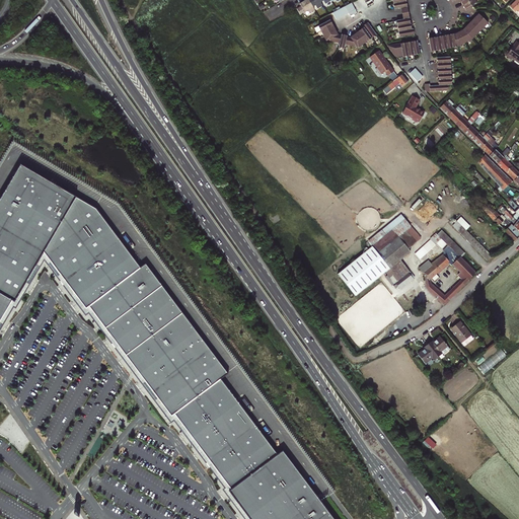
[(301,6),(297,9),(300,15),(308,10),(310,13),(315,10),(313,7),(308,0),(305,0),(300,4),(301,6)]
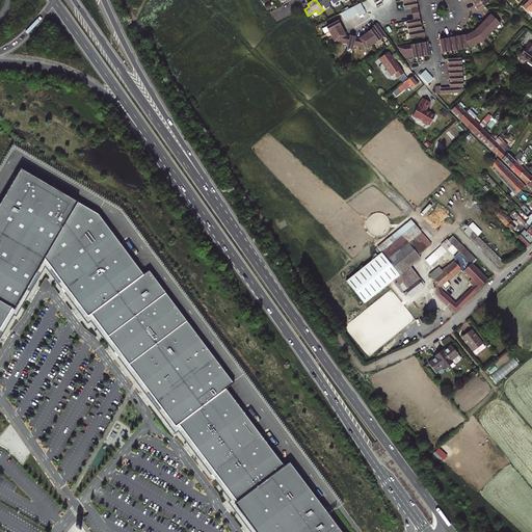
[(327,0),(316,0),(321,7),(324,5),(326,8),(331,5),(329,2),(327,0)]
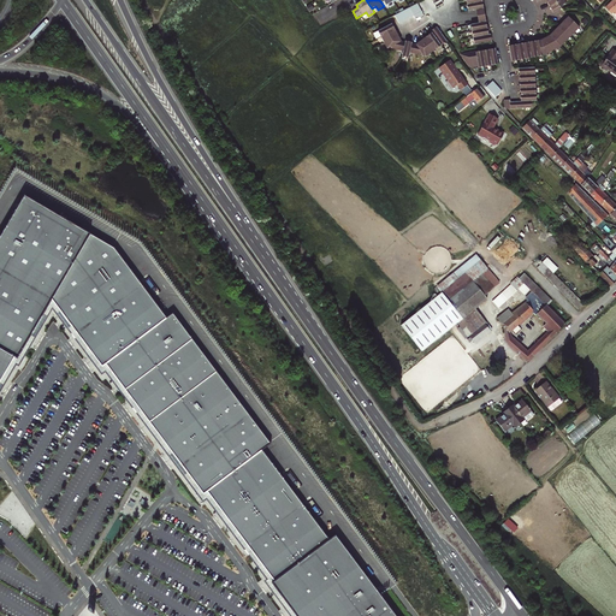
[(466,0),(468,11),(477,10),(484,7),(481,0),(466,0)]
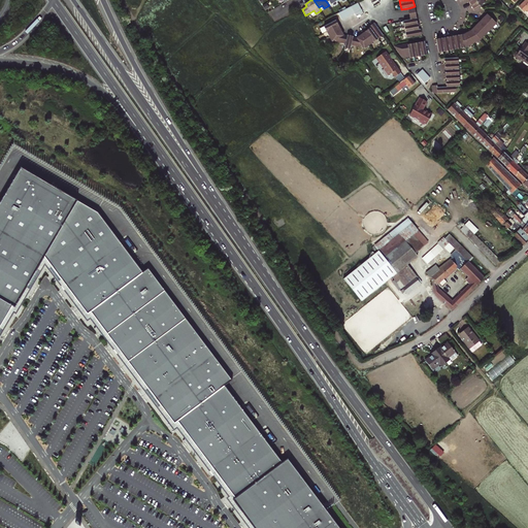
[(470,0),(471,0),(469,1),(473,9),(477,8),(477,6),(485,2),(483,0),(470,0)]
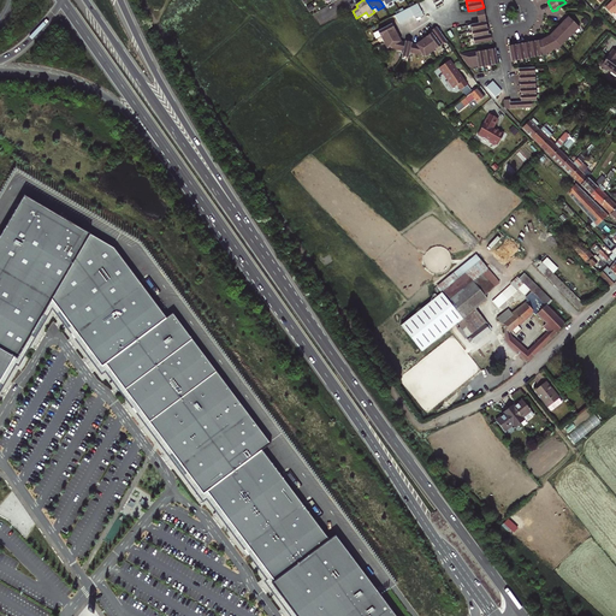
[(615,15),(615,0),(614,0),(605,9),(611,15),(614,12),(615,15)]
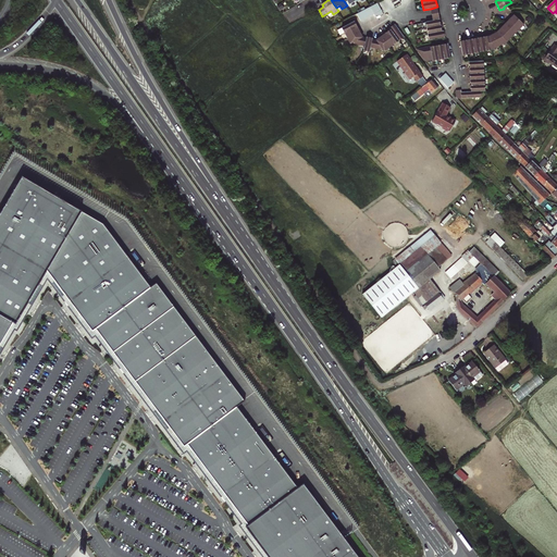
[(378,3),(371,7),(373,10),(374,13),(376,17),(383,13),(378,3)]
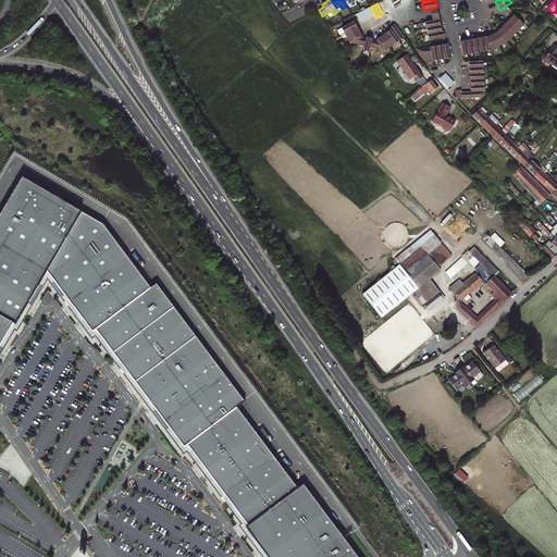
[(360,21),(371,15),(374,13),(373,10),(371,7),(368,9),(357,14),(360,21)]
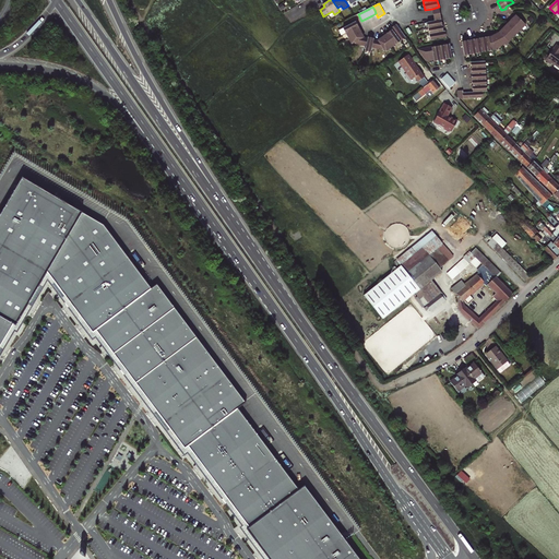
[(440,13),(439,10),(439,7),(432,9),(433,15),(435,21),(441,20),(441,18),(440,13)]
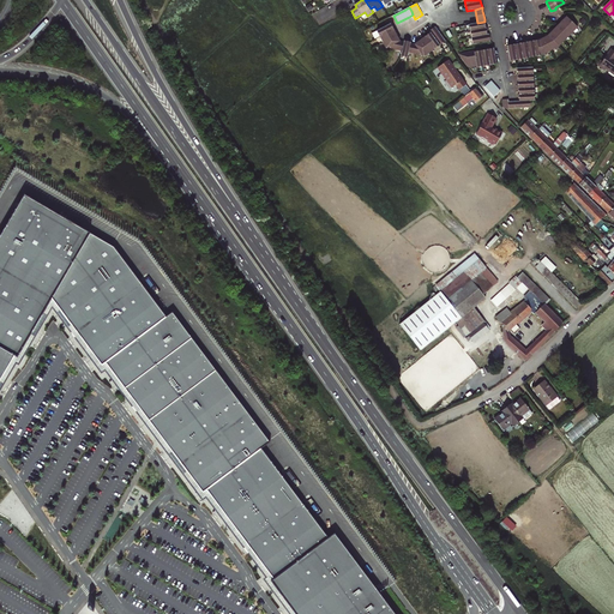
[(510,61),(536,56),(542,55),(559,46),(578,28),(566,16),(548,35),(549,36),(541,40),(540,41),(540,40),(530,41),(507,46),(510,61)]
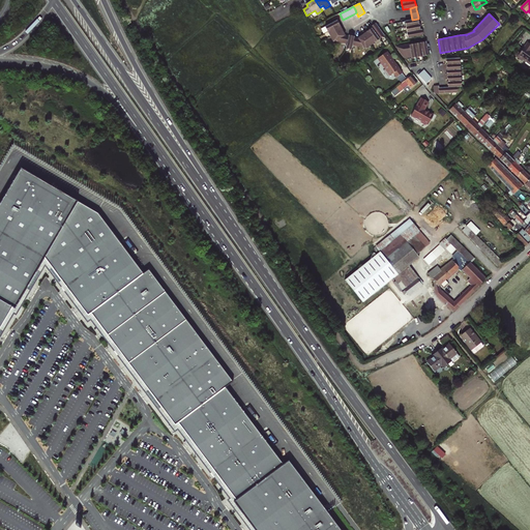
[(409,38),(423,35),(422,29),(420,30),(418,19),(412,20),(405,21),(409,38)]
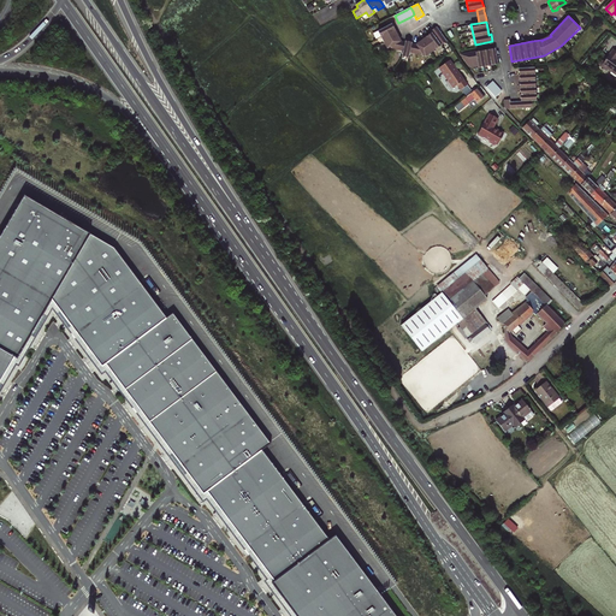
[(394,23),(378,31),(381,36),(388,48),(389,48),(403,51),(402,57),(409,58),(410,53),(425,55),(425,58),(448,41),(437,27),(431,30),(432,33),(416,43),(406,41),(406,42),(402,41),(395,27),(394,23)]
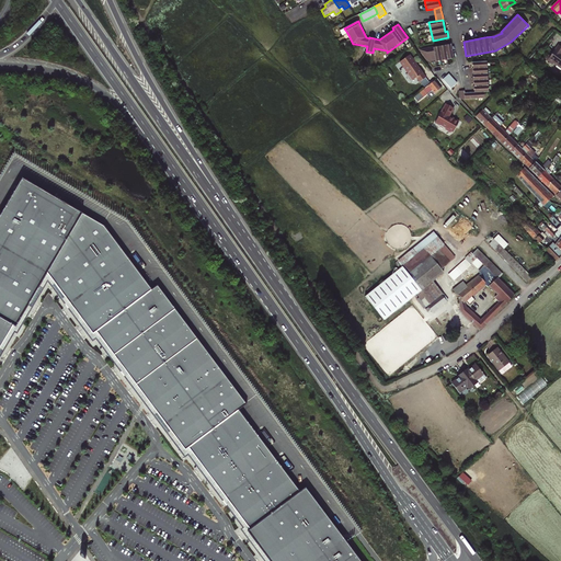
[(438,46),(437,47),(436,46),(421,48),(421,53),(428,63),(436,60),(436,61),(454,58),(451,44),(443,46),(442,45),(438,46)]
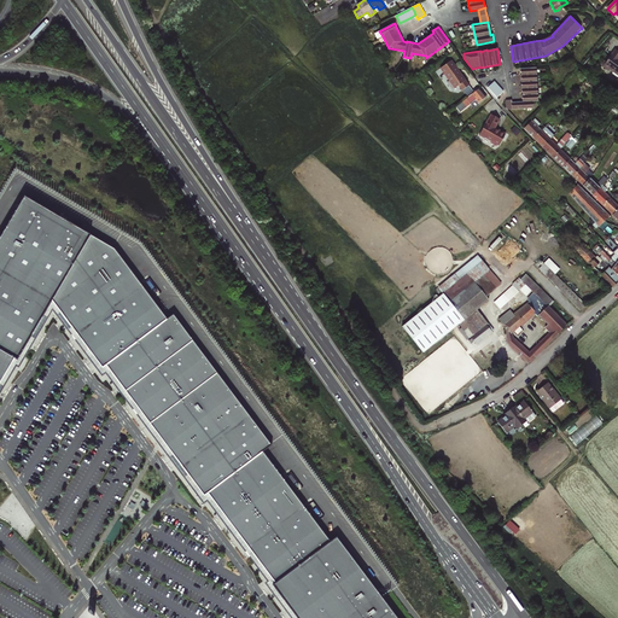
[(617,63),(617,60),(617,54),(614,52),(601,69),(607,74),(608,71),(617,79),(617,63)]
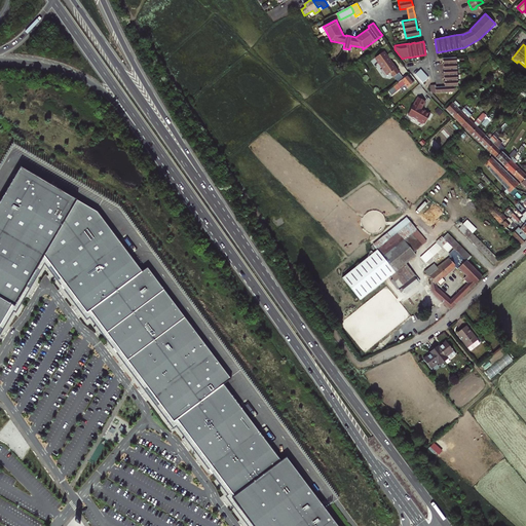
[(384,51),(375,59),(387,75),(390,73),(393,77),(400,73),(384,51)]
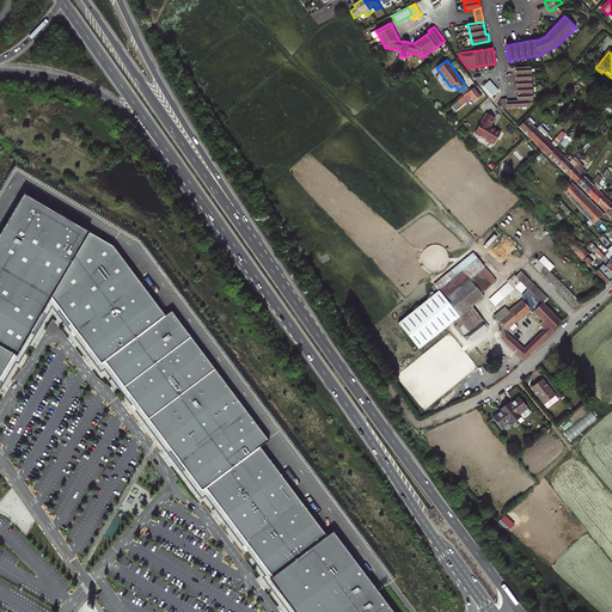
[(533,101),(532,86),(532,80),(531,67),(516,68),(515,78),(516,79),(515,85),(518,95),(516,95),(518,101),(507,102),(507,99),(501,99),(501,106),(502,109),(528,106),(528,101),(533,101)]
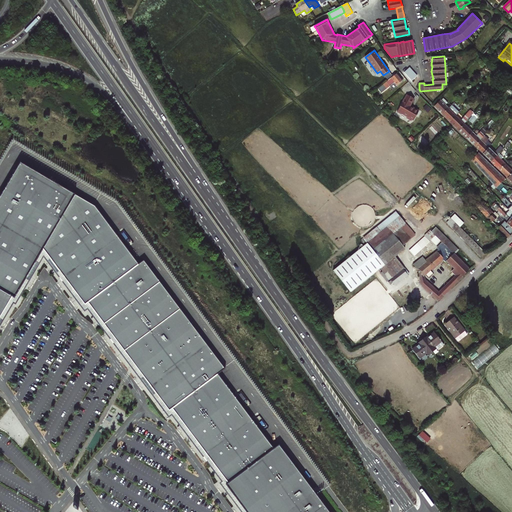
[(406,74),(413,82),(419,77),(411,69),(406,74)]
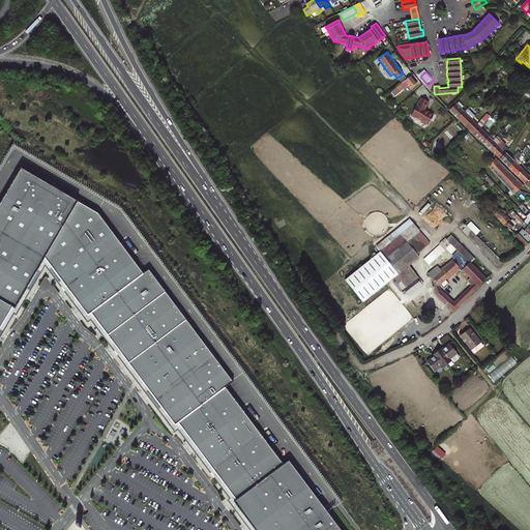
[(411,76),(400,84),(401,85),(404,89),(408,85),(411,88),(417,84),(411,76)]
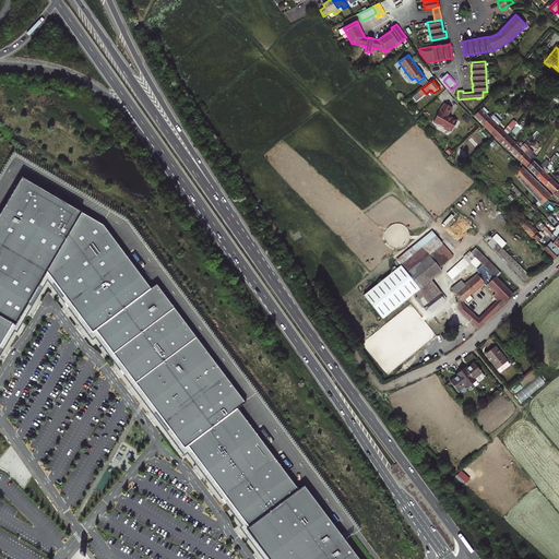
[(426,94),(423,90),(413,96),(417,100),(426,94)]
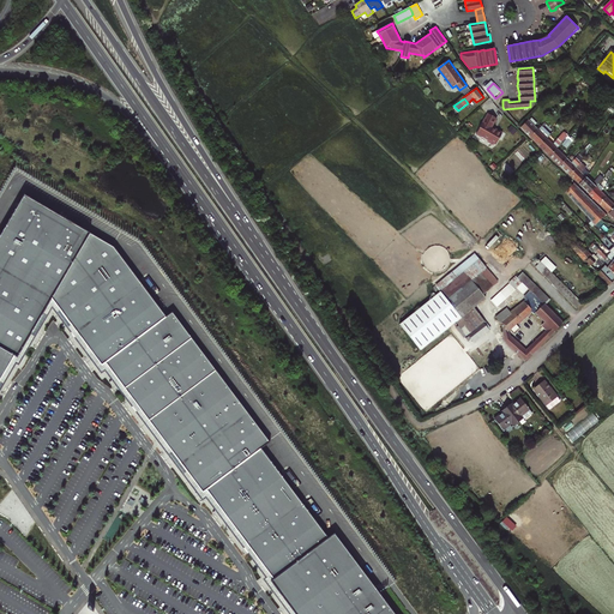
[(488,113),(476,134),(482,137),(482,136),(488,139),(488,142),(492,144),(494,143),(497,144),(503,132),(495,128),(495,131),(492,128),(493,127),(492,126),(497,118),(488,113)]
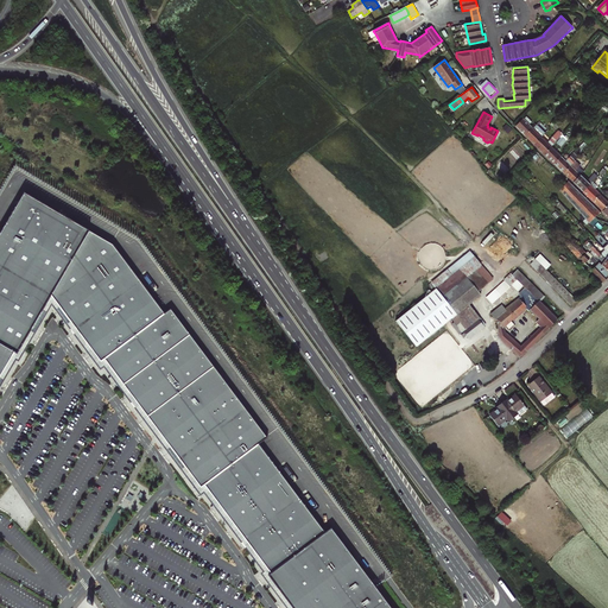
[(523,119),(515,126),(526,135),(532,128),(523,119)]
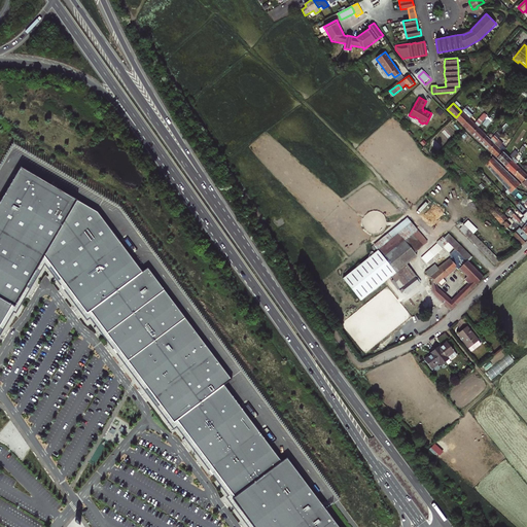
[(463,110),(461,111),(456,117),(463,126),(469,119),(472,116),(464,108),(463,110)]
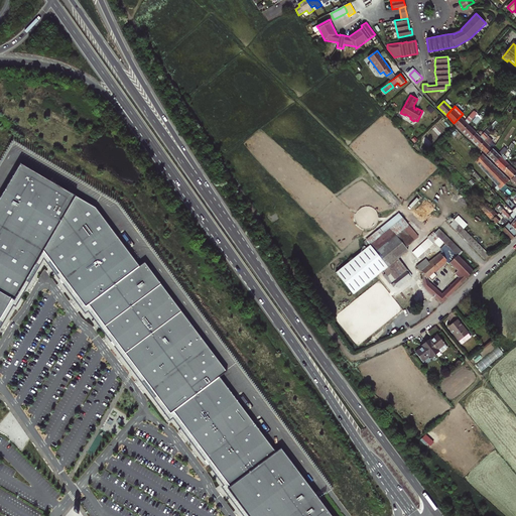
[(465,122),(460,117),(454,123),(463,131),(468,125),(478,114),(474,111),(465,122)]
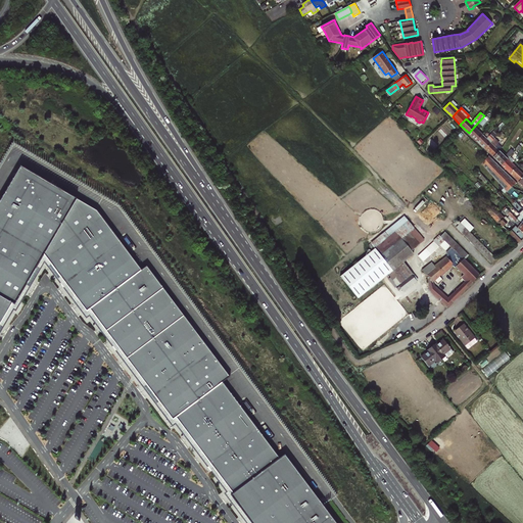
[(484,116),(479,124),(483,127),(488,120),(484,116)]
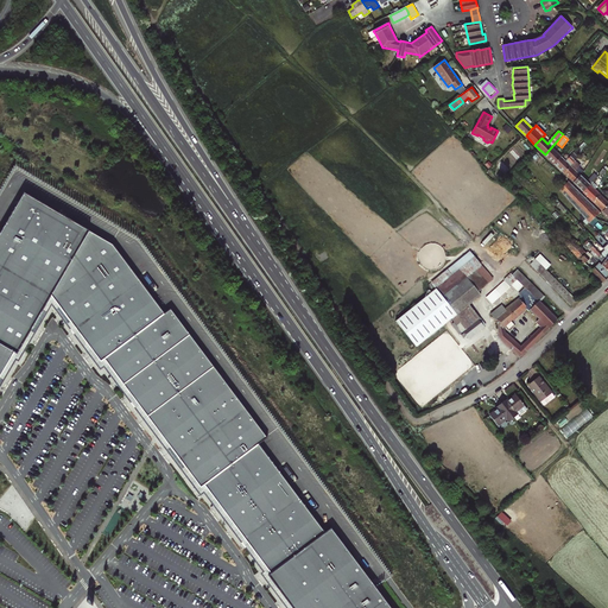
[(583,143),(576,150),(581,153),(587,145),(583,143)]
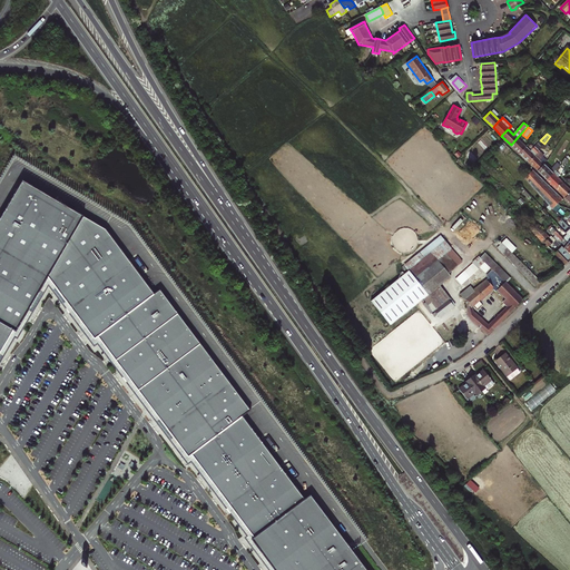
[(526,147),(517,138),(511,145),(520,153),(526,147)]
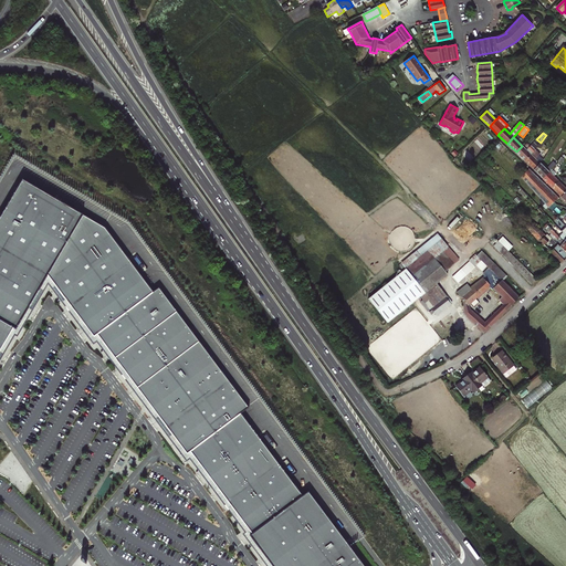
[(522,146),(516,152),(525,160),(534,152),(535,150),(541,143),(536,139),(530,147),(527,150),(526,149),(522,146)]
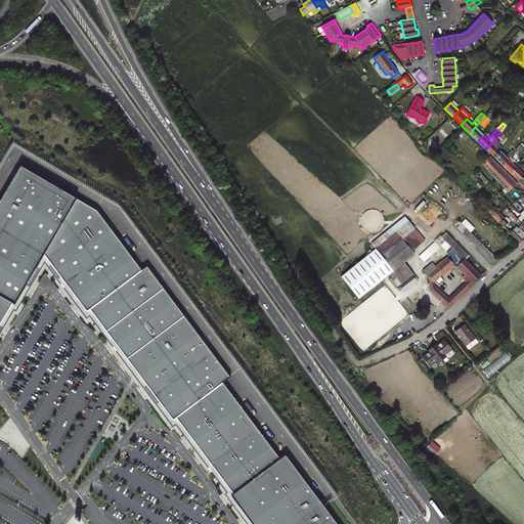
[(494,140),(486,148),(494,158),(500,151),(497,148),(501,144),(495,139),(494,140)]
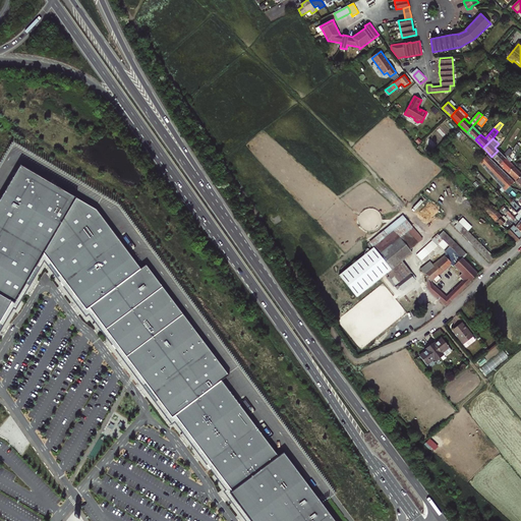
[(498,151),(491,157),(500,165),(506,158),(498,151)]
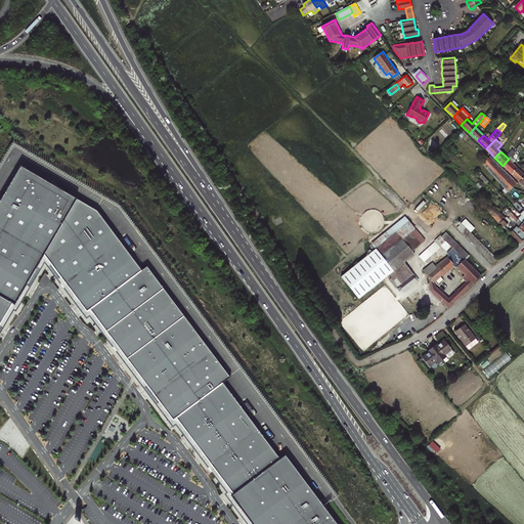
[(490,156),(482,164),(508,191),(517,182),(490,156)]
